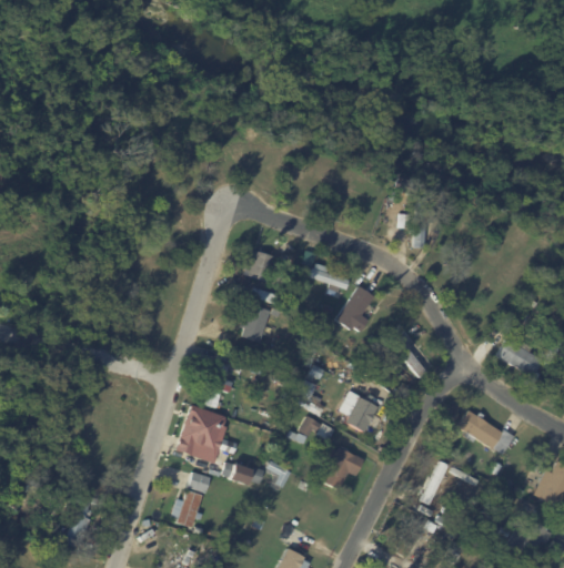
[(412,196),(395,190),(400,178),(418,184),(412,196)]
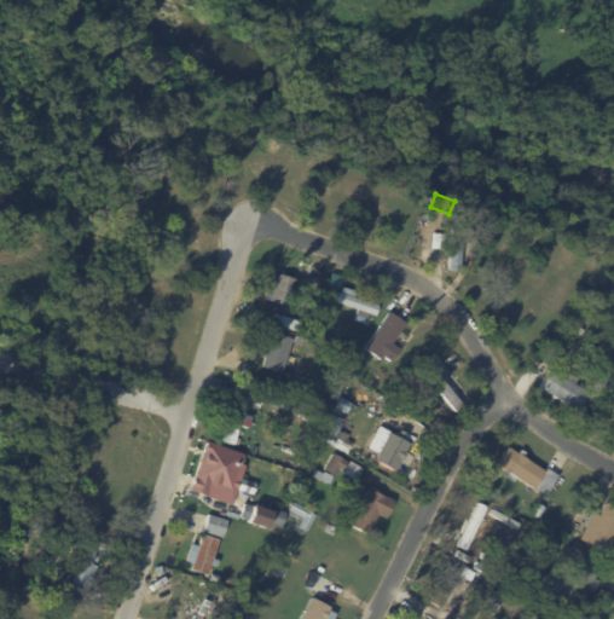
[(451,271),(455,215),(465,217),(462,272),(451,271)]
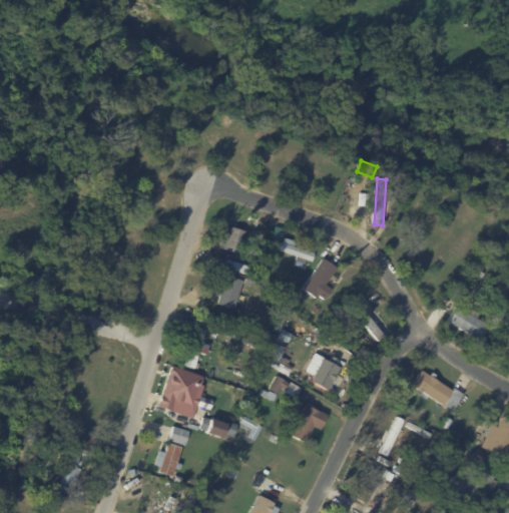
[(358,206),(357,193),(368,192),(369,205),(358,206)]
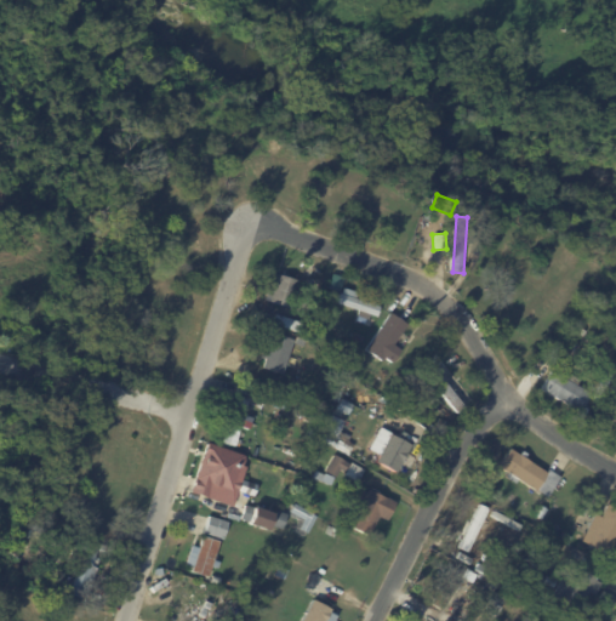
[(319,280),(307,277),(312,262),(323,266),(319,280)]
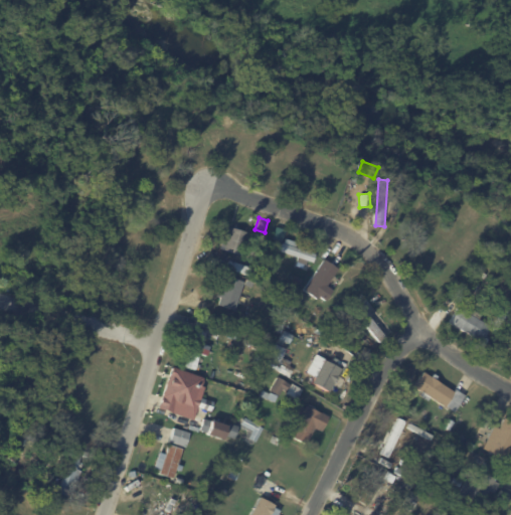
[(249,232),(242,255),(222,248),(228,226),(249,232)]
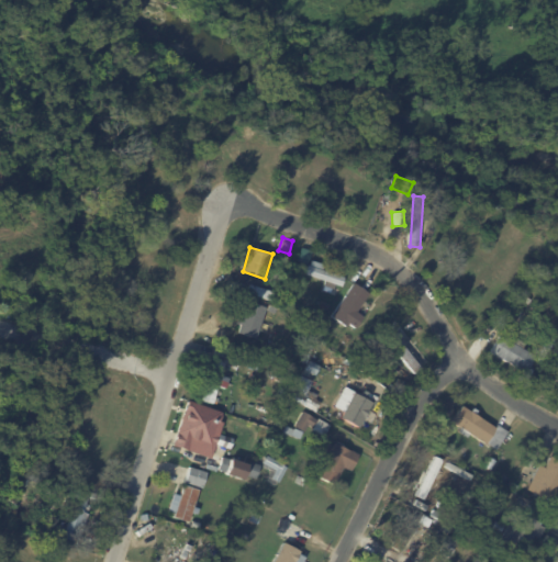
[(336,284),(335,289),(325,285),(326,281),(305,274),(309,266),(311,266),(312,261),(325,266),(323,270),(346,278),(343,287),(336,284)]
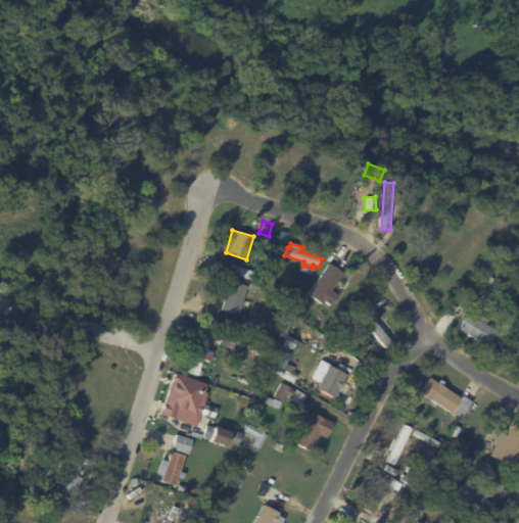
[(230,273),(233,265),(260,273),(256,282),(230,273)]
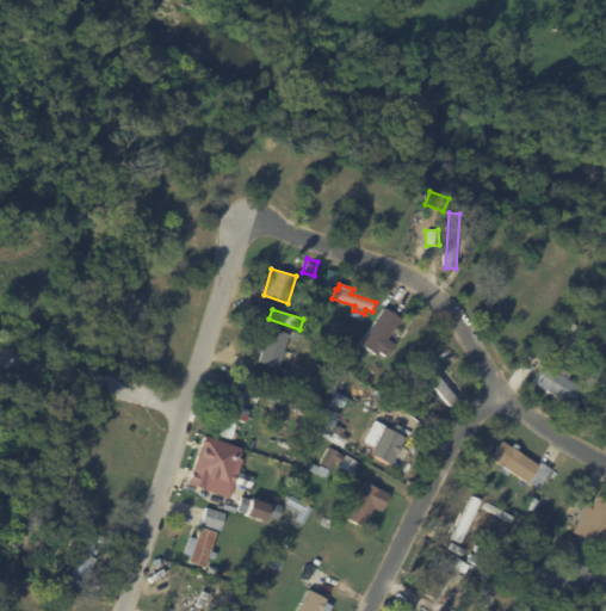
[(397,318),(403,321),(390,341),(397,346),(390,357),(382,352),(378,357),(363,346),(387,309),(397,318)]
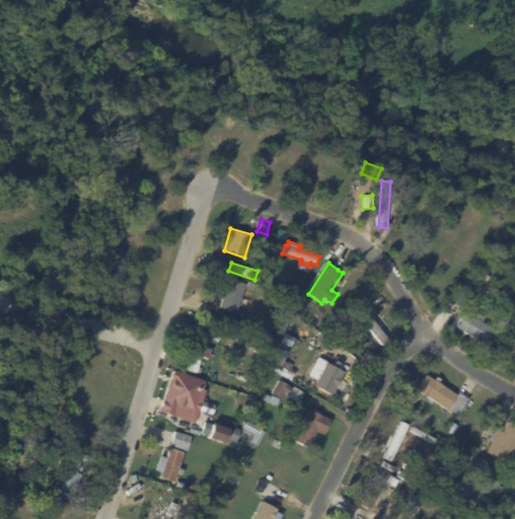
[(237,313),(221,308),(224,299),(220,298),(222,292),(226,293),(230,279),(246,284),(237,313)]
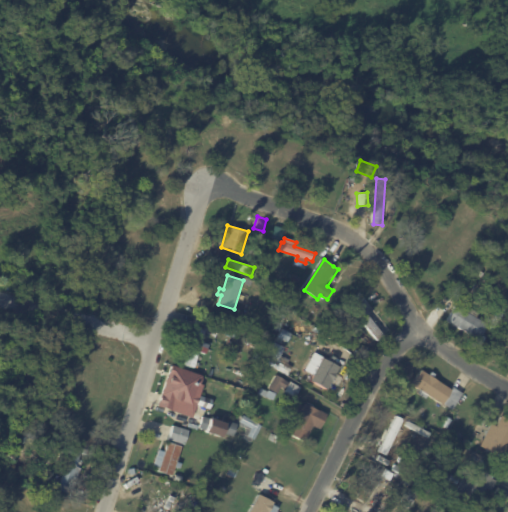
[(295,299),(298,293),(305,297),(301,303),(295,299)]
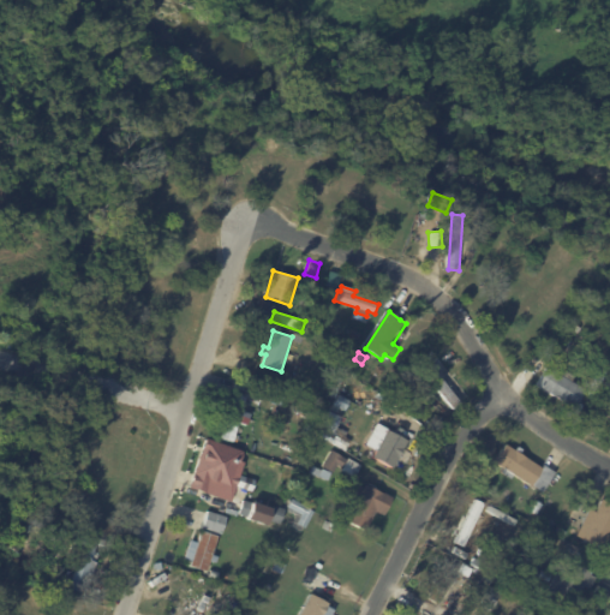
[(454,411),(424,372),(431,366),(462,405),(454,411)]
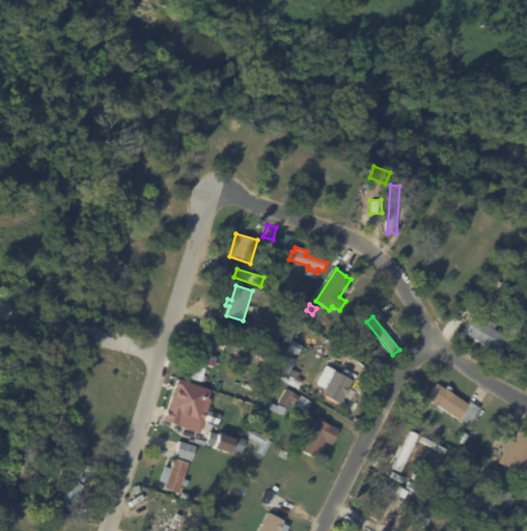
[(495,330),(506,336),(497,353),(464,334),(473,317),(479,322),(482,316),(498,325),(495,330)]
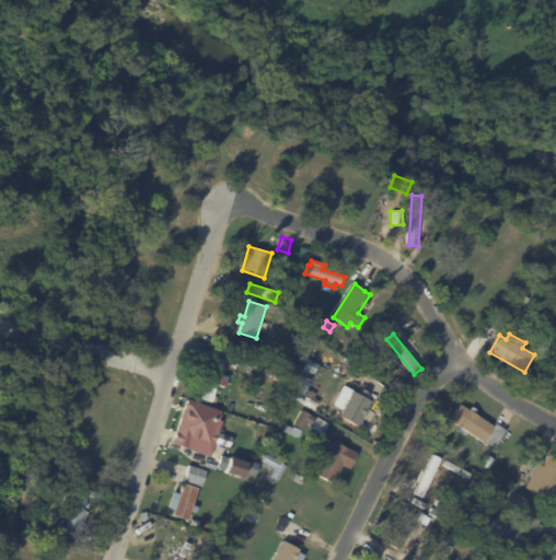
[(221,375),(230,377),(227,388),(218,385),(212,403),(203,399),(205,393),(200,392),(205,378),(210,380),(216,360),(224,362),(221,375)]
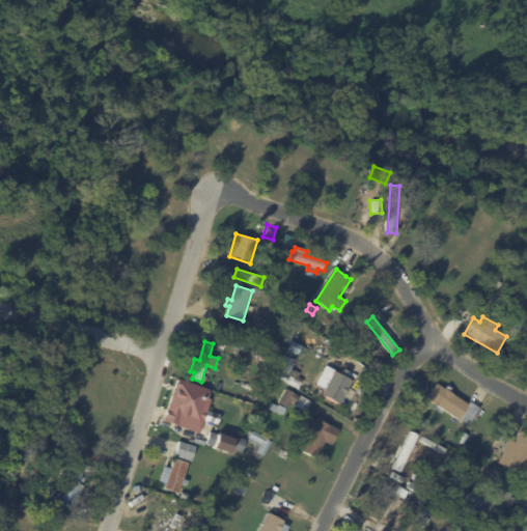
[(289,373),(279,369),(292,341),(302,345),(298,354),(294,352),(290,358),(296,360),(289,373)]
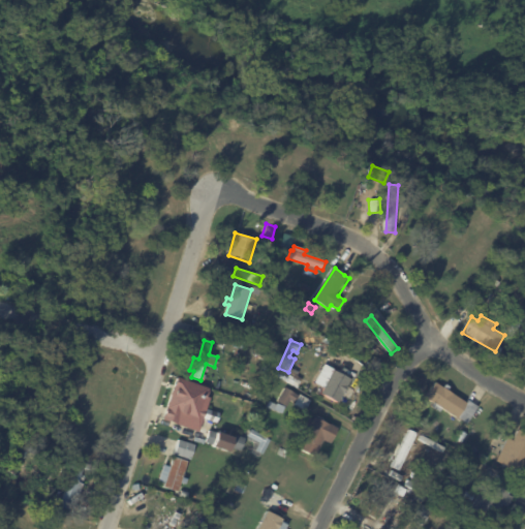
[(524,359),(515,353),(519,346),(524,349),(524,359)]
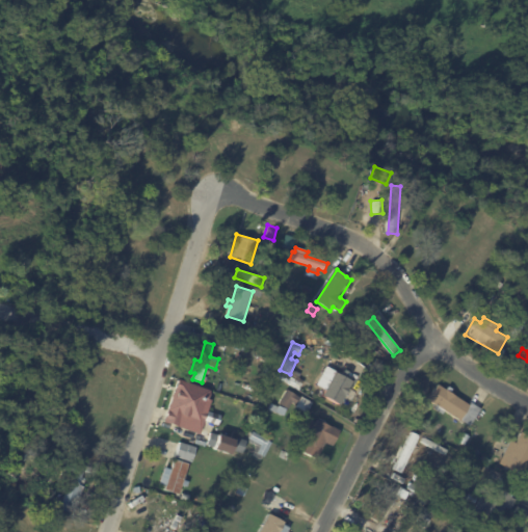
[(341,405),(324,396),(337,372),(354,381),(341,405)]
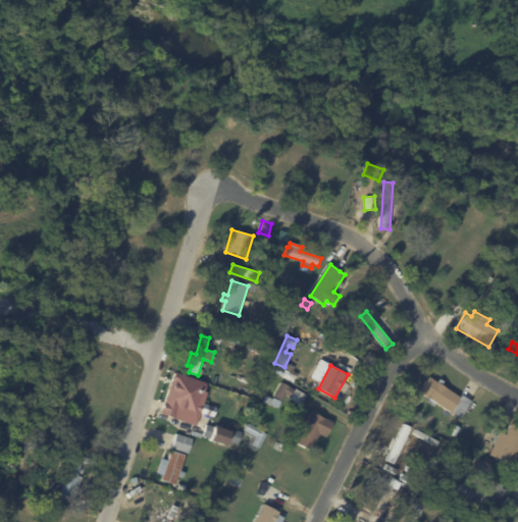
[(198,426),(162,414),(175,373),(208,383),(205,392),(209,393),(198,426)]
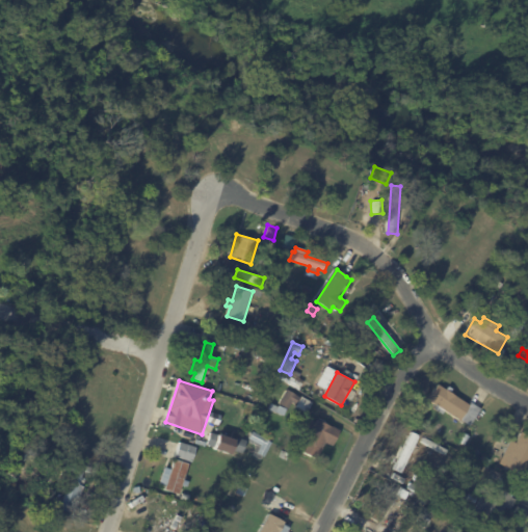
[(472,403),(482,409),(471,426),(429,399),(439,386),(447,391),(450,387),(454,390),(451,394),(471,405),(472,403)]
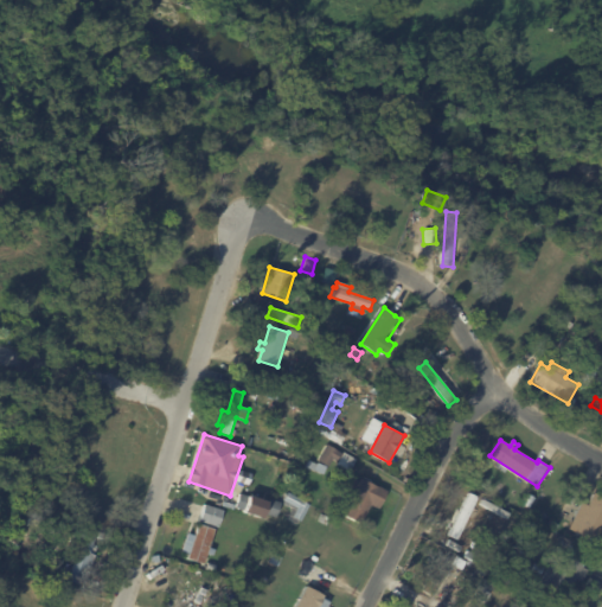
[(351,471),(333,461),(330,467),(319,461),(328,445),(345,454),(345,453),(358,460),(351,471)]
